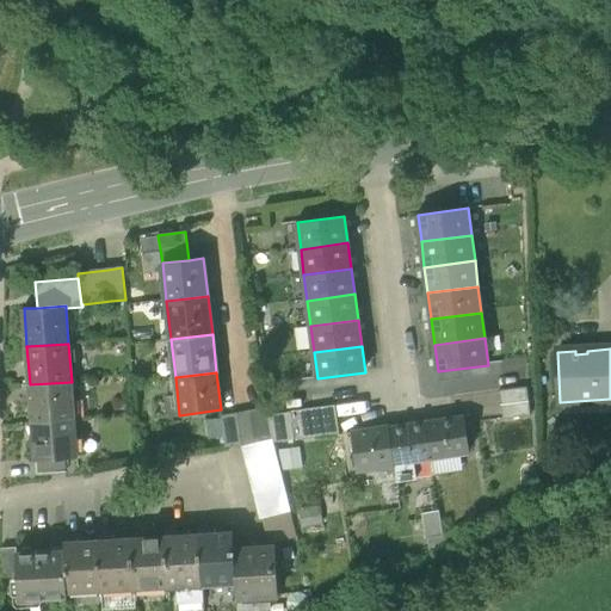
[(30,384),(32,423),(74,420),(72,382),(30,384)]
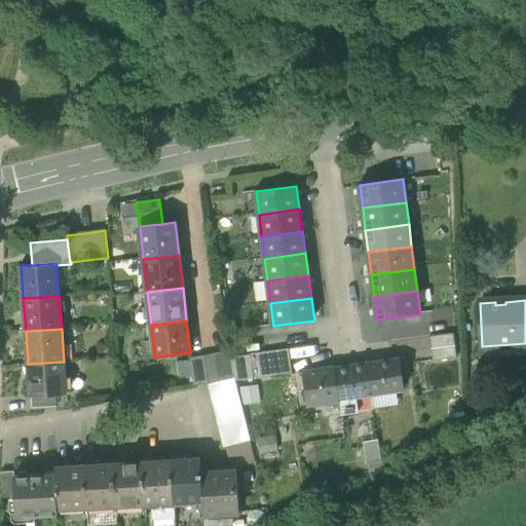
[(430,337),(434,362),(457,359),(454,334),(430,337)]
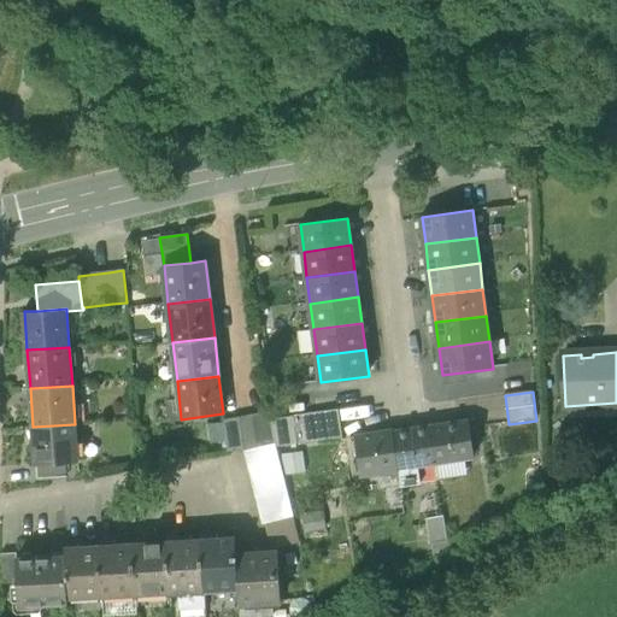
[(338,410),(309,413),(312,442),(341,439),(338,410)]
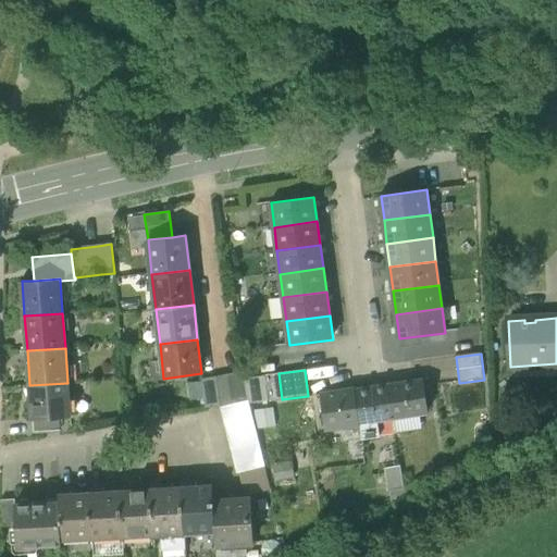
[(244,373),(230,375),(233,404),(248,400),(244,379),(244,373)]
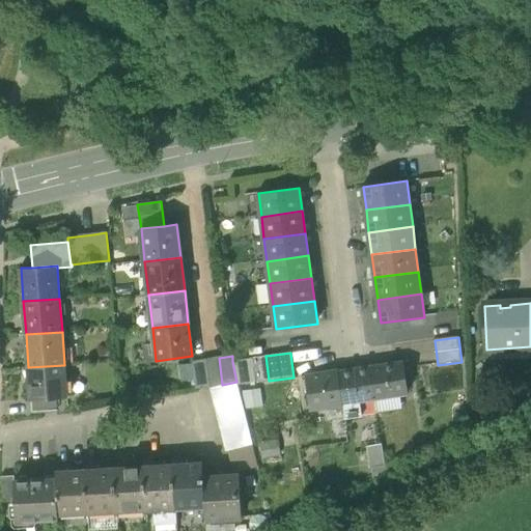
[(256,383),(269,381),(266,356),(253,358),(256,383)]
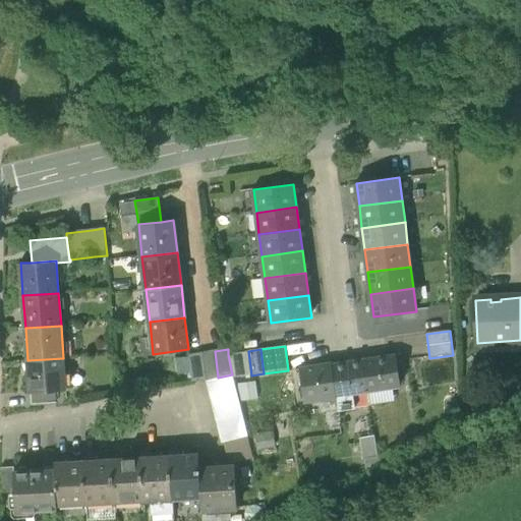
[(207,380),(218,378),(215,351),(203,354),(206,380),(207,380)]
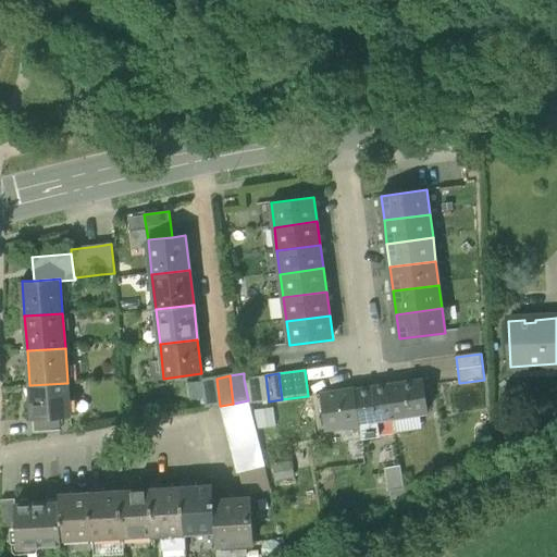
[(269,401),(265,375),(244,379),(248,400),(249,404),(269,401)]
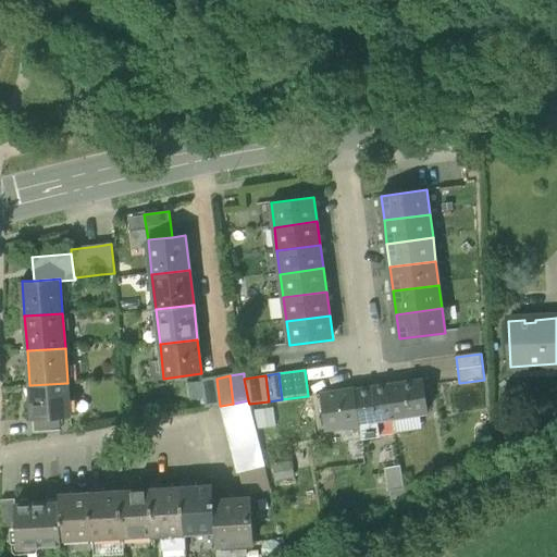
[(206,408),(220,406),(217,379),(202,381),(206,408)]
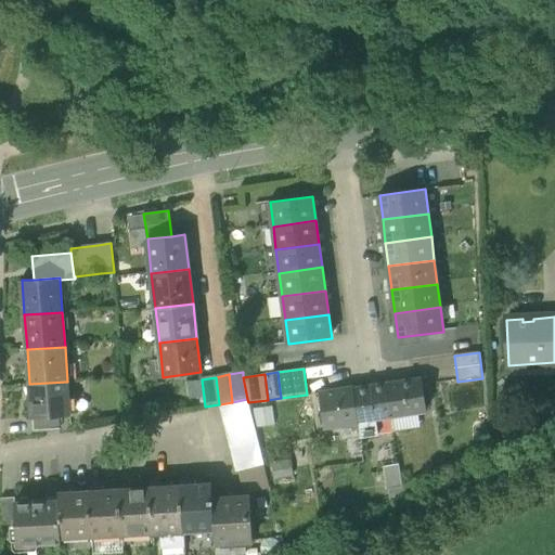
[(421,377),(387,383),(392,417),(420,413),(426,412),(421,377)]
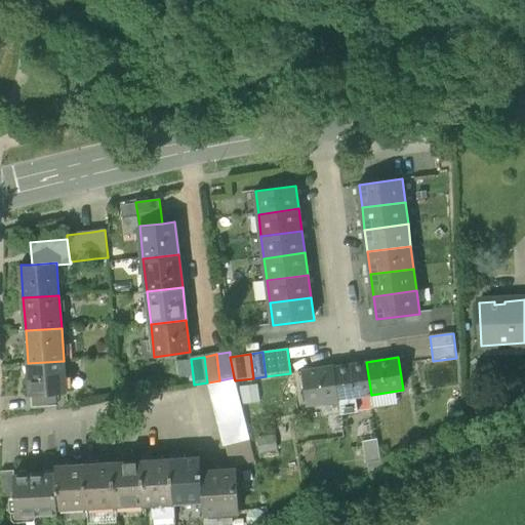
[(67,394),(64,361),(28,363),(31,396),(55,394),(67,394)]
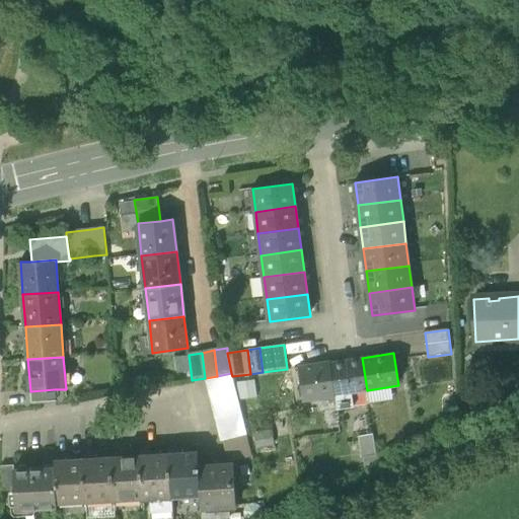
[(330,363),(336,395),(367,390),(362,358),(330,363)]
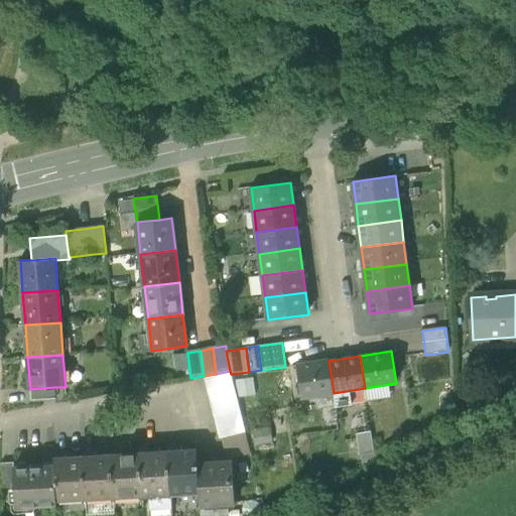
[(302,397),(334,393),(329,361),(297,366),(302,397)]
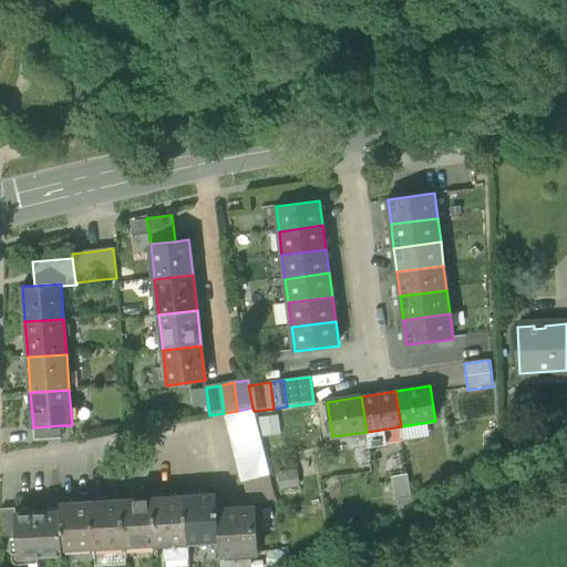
[(225,413),(228,428),(256,420),(254,411),(253,408),(237,411),(225,413)]
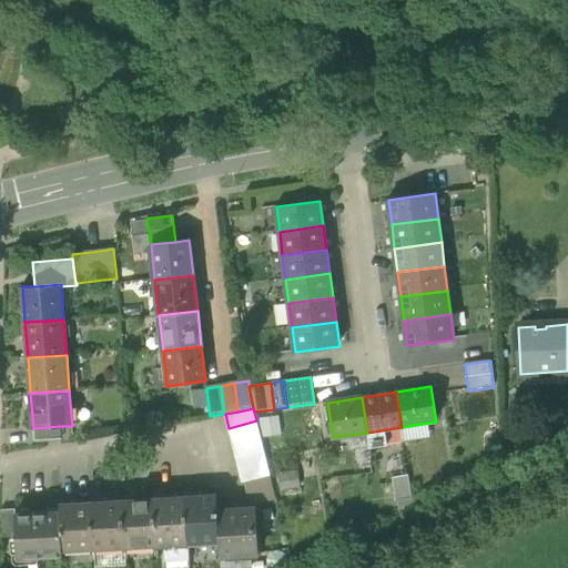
[(229,428),(232,442),(260,435),(256,421),(229,428)]
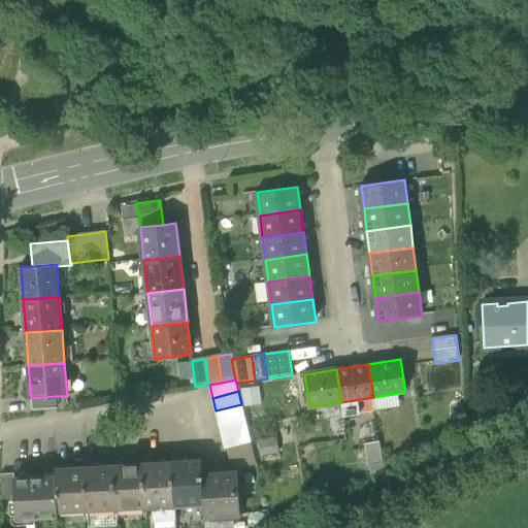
[(373,397),(375,411),(400,407),(399,393),(373,397)]
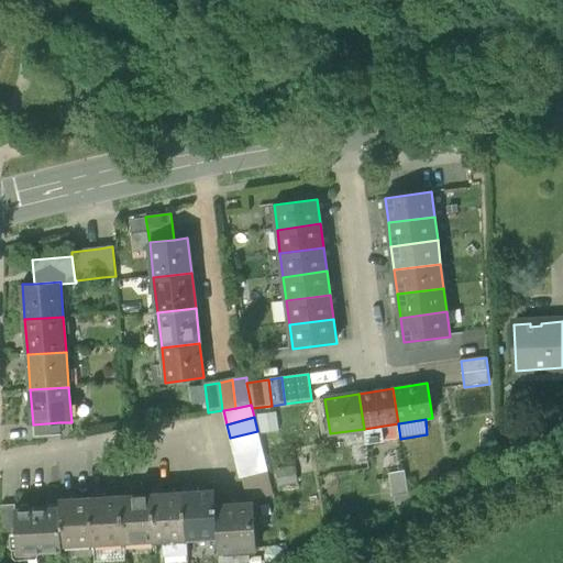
[(33,424),(34,439),(61,437),(59,422),(33,424)]
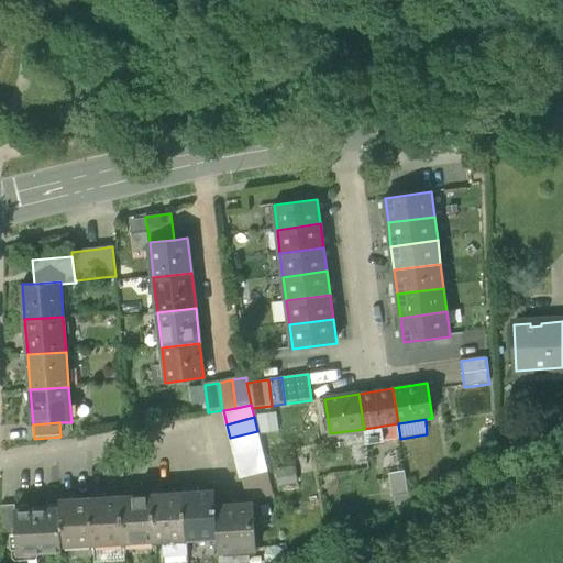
[(400,439),(398,423),(364,429),(366,443),(400,439)]
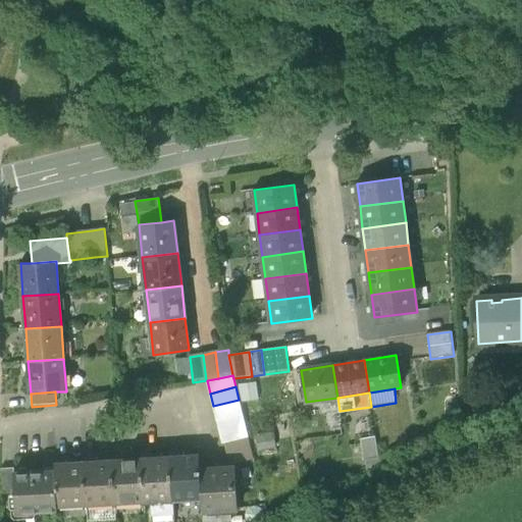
[(213,406),(216,418),(242,412),(239,400),(213,406)]
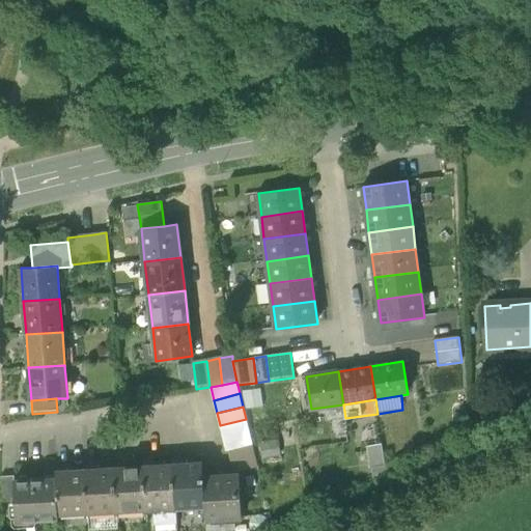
[(220,425),(223,438),(249,431),(246,419),(220,425)]
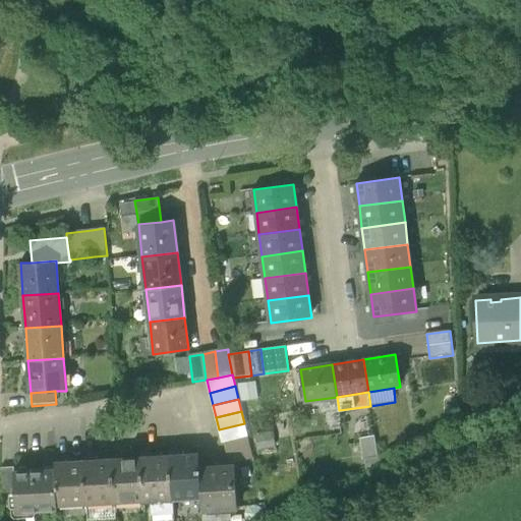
[(247,435),(244,423),(219,429),(222,443),(224,443),(248,437),(247,435)]
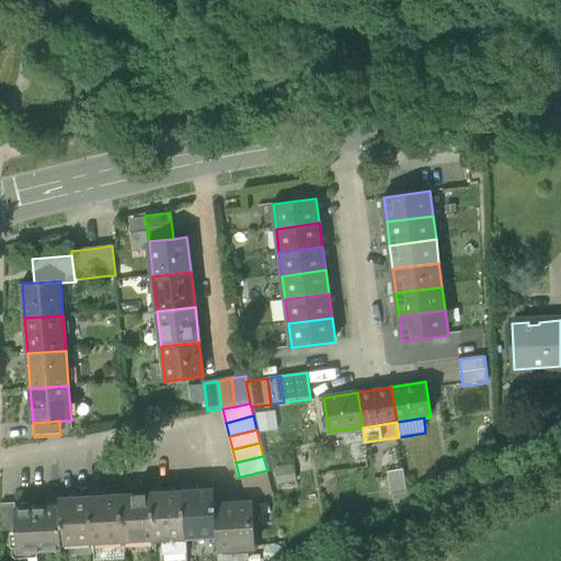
[(248,500),(272,493),(267,470),(241,477),(248,500)]
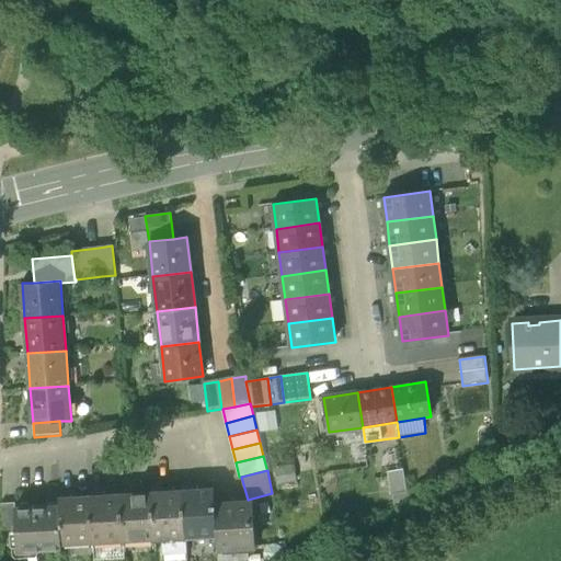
[(389,472),(392,494),(407,492),(403,470),(389,472)]
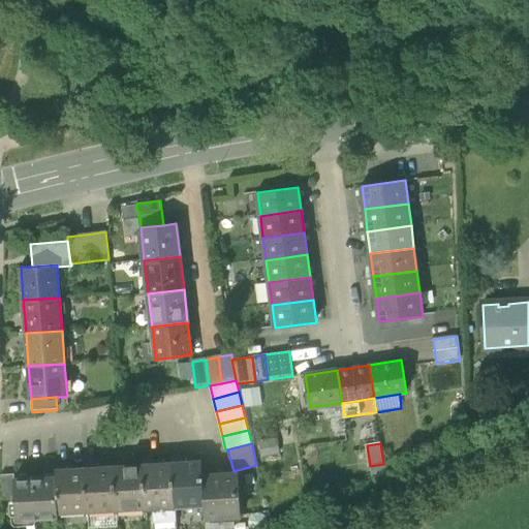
[(176,505),(205,503),(203,475),(201,461),(173,463),(176,505)]
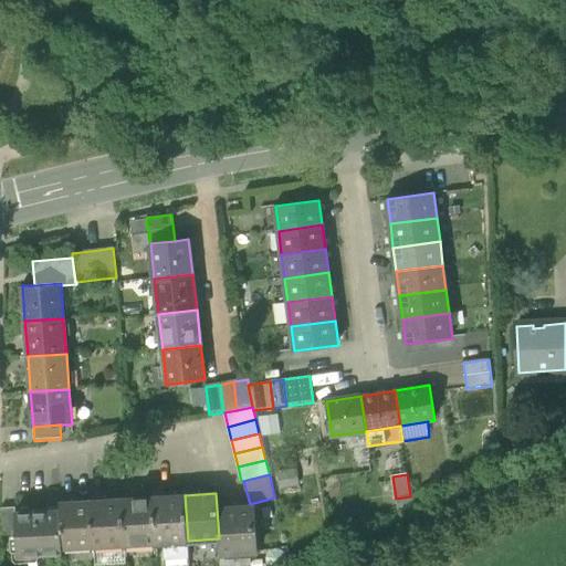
[(156,542),(188,541),(185,495),(154,496),(156,542)]
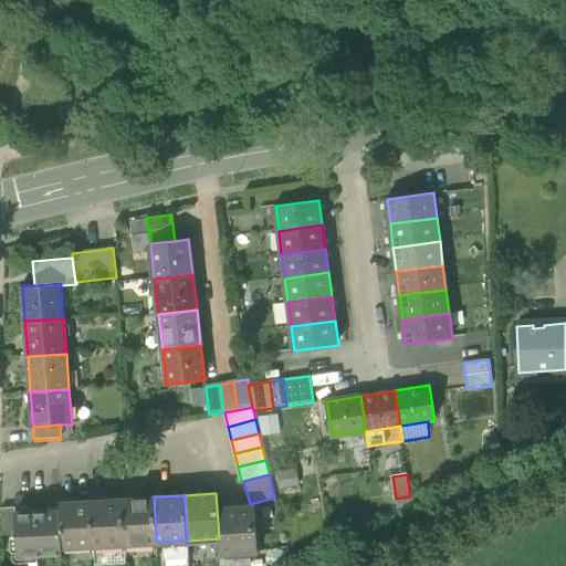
[(126,544),(156,542),(154,496),(123,499),(126,544)]
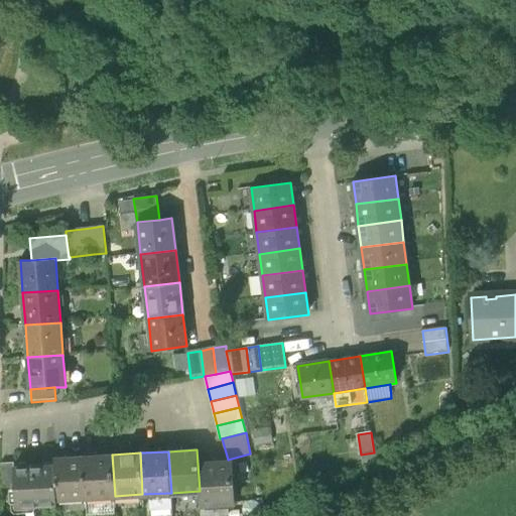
[(374,453),(361,455),(362,467),(375,460),(374,453)]
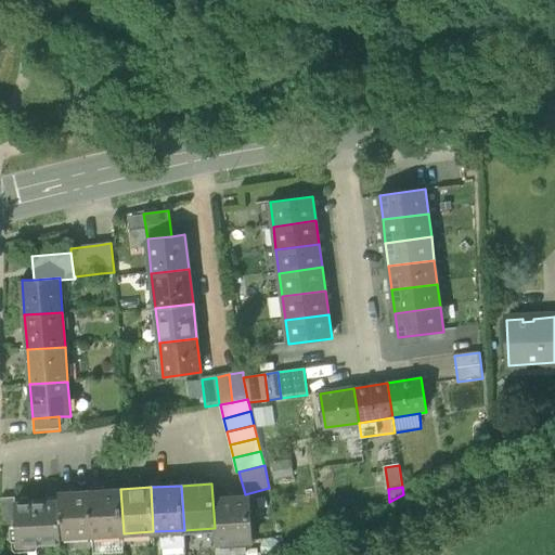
[(92,536),(124,533),(120,489),(90,491),(92,536)]
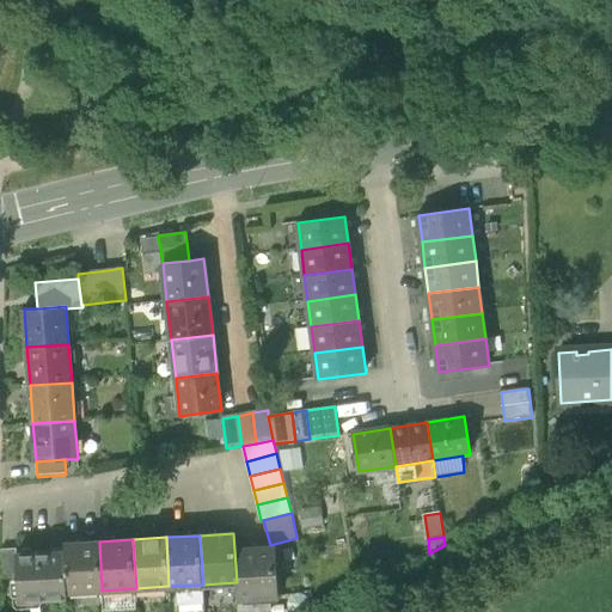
[(67,592),(102,591),(99,542),(65,544),(65,550),(67,592)]
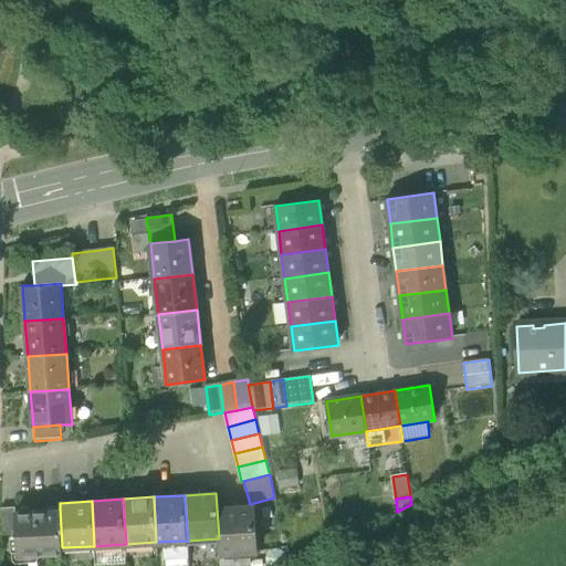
[(254,505),(217,509),(219,538),(220,554),(257,552),(254,505)]
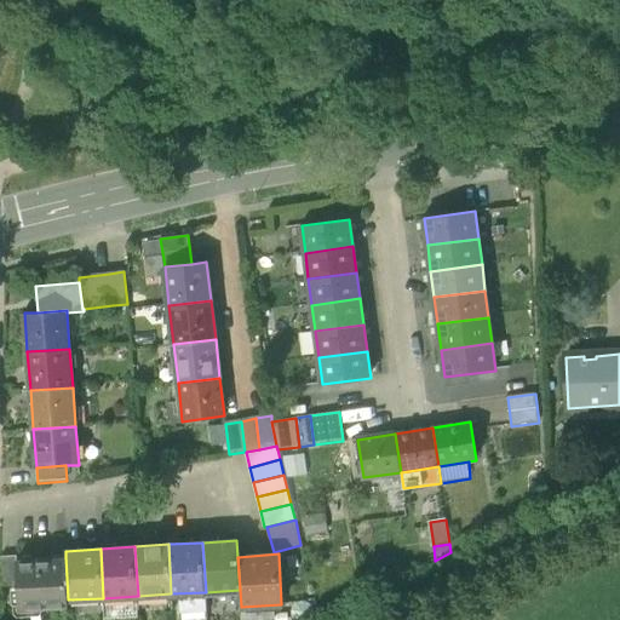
[(1,557),(1,586),(18,585),(17,561),(17,556),(1,557)]
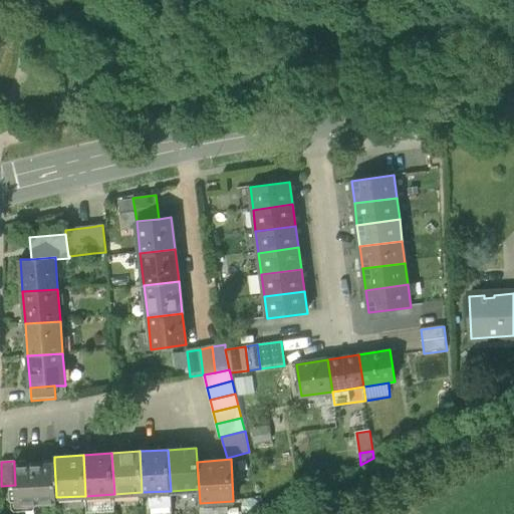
[(57,502),(56,497),(54,462),(53,462),(53,464),(43,465),(42,463),(14,465),(15,485),(16,502),(34,501),(34,504),(57,502)]
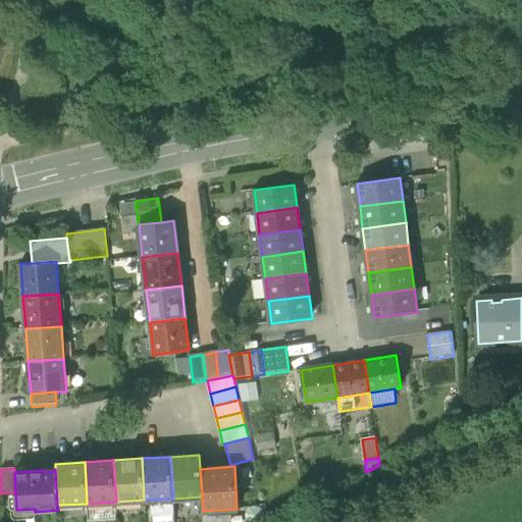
[(174,512),(173,499),(144,500),(145,505),(146,505),(152,505),(152,513),(174,512)]
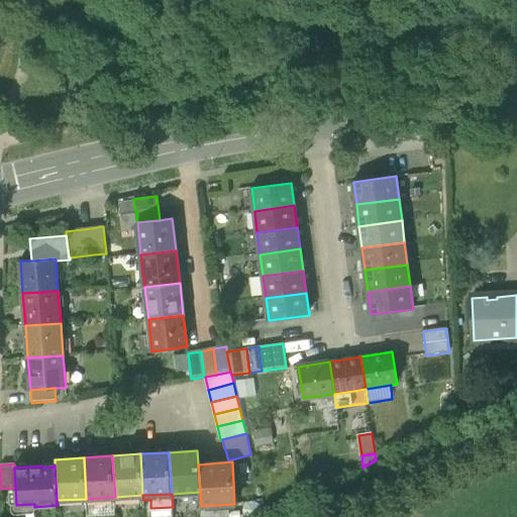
All buildings are outlined.
